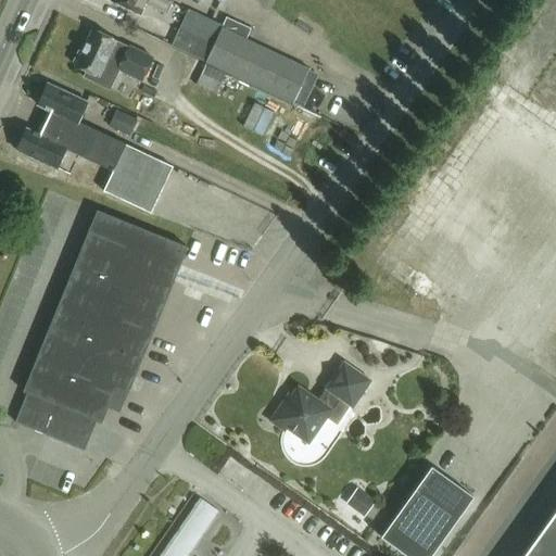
[(172,3),(164,0),(108,0),(139,14),(144,3),(166,14),(172,3)]
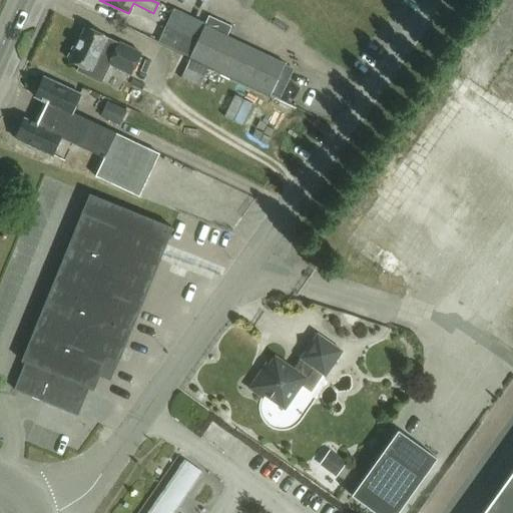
[(196,43),(205,25),(174,10),(165,28),(196,43)]
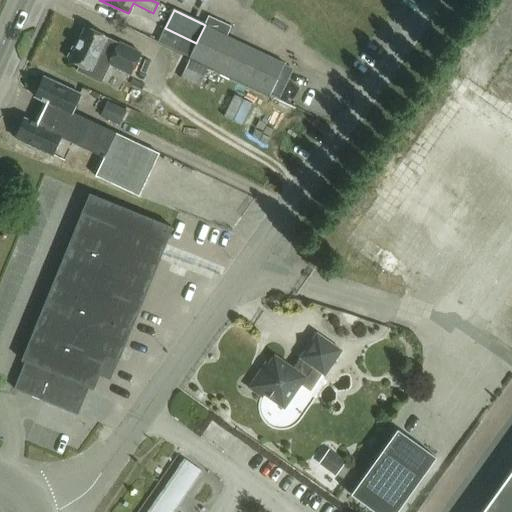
[(270,96),(285,65),(226,37),(231,27),(209,17),(205,25),(196,43),(189,57),(270,96)]
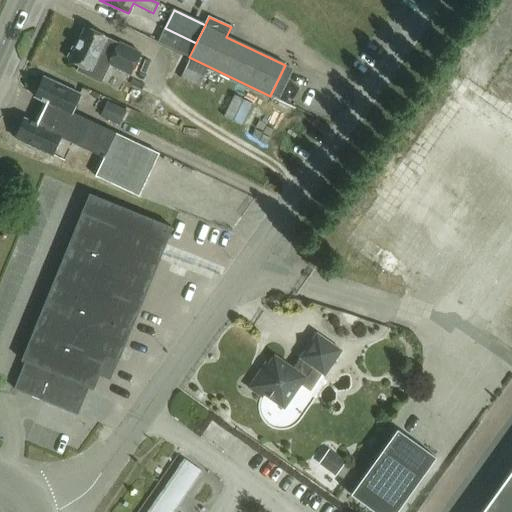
[(85,28),(69,62),(78,67),(76,72),(101,83),(109,66),(132,76),(142,54),(132,50),(107,38),(85,28)]
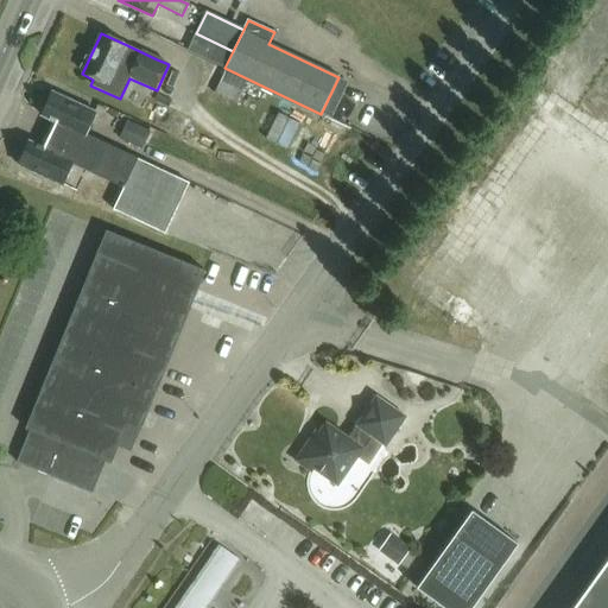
[(192,40),(188,50),(225,68),(233,51),(196,33),(192,40)]
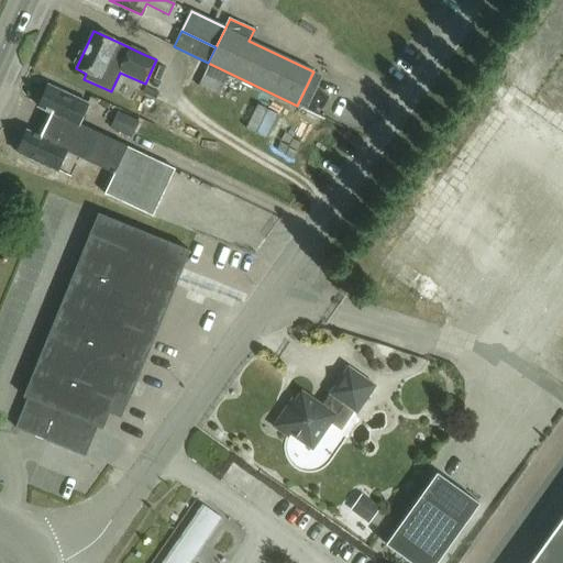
[(217,95),(225,74),(206,65),(197,85),(217,95)]
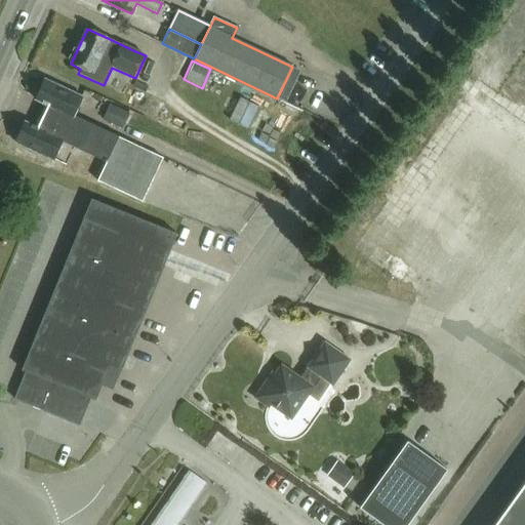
[(292,67),(277,98),(286,103),(301,71),(292,67)]
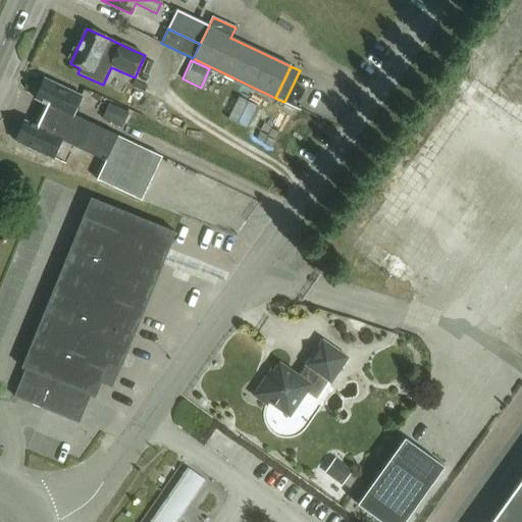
[(68,128),(74,116),(83,98),(46,80),(37,100),(48,105),(43,116),(68,128)]
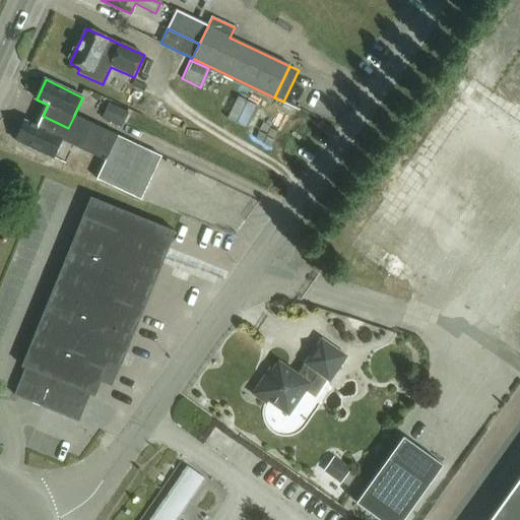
[(121,128),(129,112),(110,103),(102,119),(121,128)]
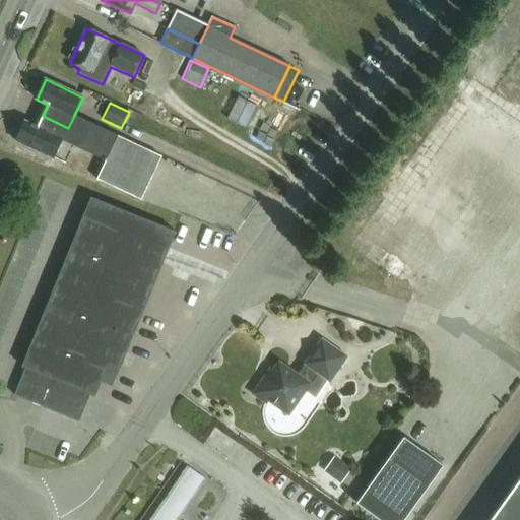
[(68,128),(43,116),(38,127),(25,122),(16,141),(54,158),(62,142),(106,163),(118,136),(74,116),(68,128)]
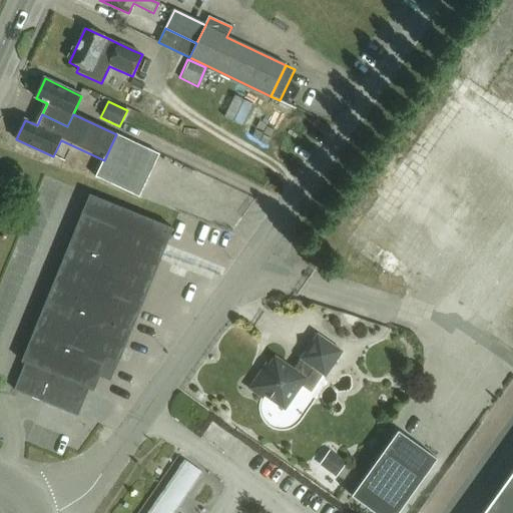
[(116,134),(104,160),(96,177),(140,197),(160,154),(116,134)]
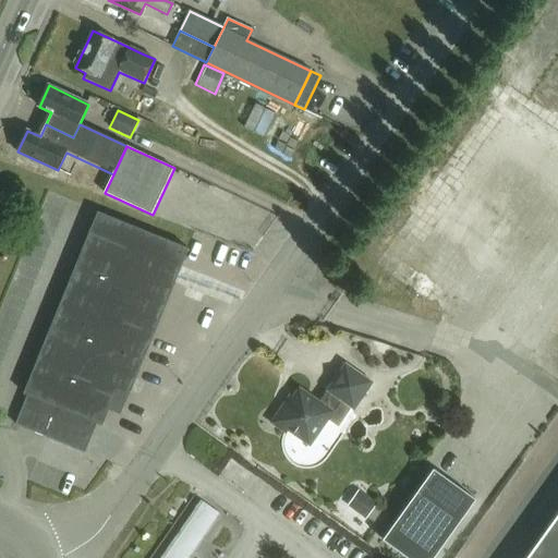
[(16,423),(69,445),(85,452),(97,423),(101,424),(117,388),(128,393),(187,249),(99,211),(24,392),(28,395),(16,423)]
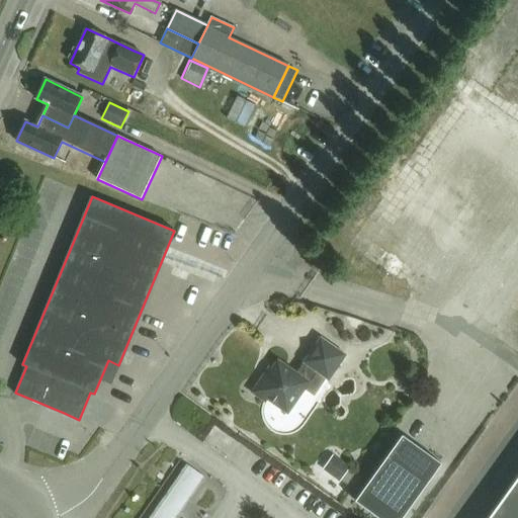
[(287,413),(310,382),(317,372),(329,380),(346,356),(322,338),(304,363),(307,365),(299,375),(278,361),(272,369),(270,368),(253,393),(265,402),(267,399),(287,413)]
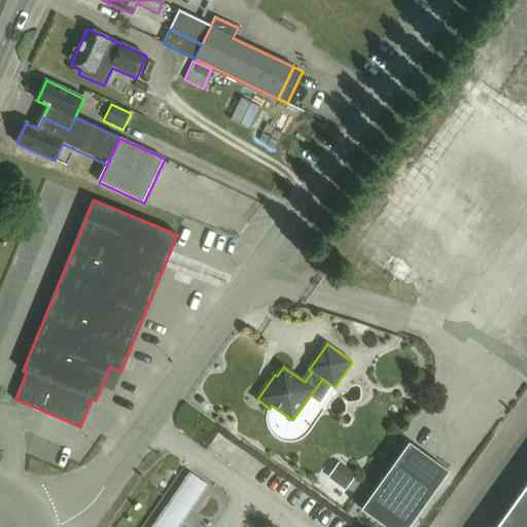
[(408,526),(449,471),(409,443),(360,510),(384,526),(408,526)]
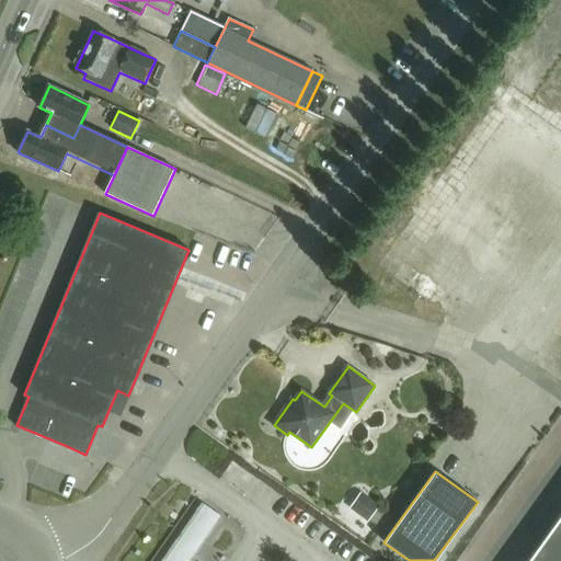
[(350,508),(368,522),(379,506),(361,492),(350,508)]
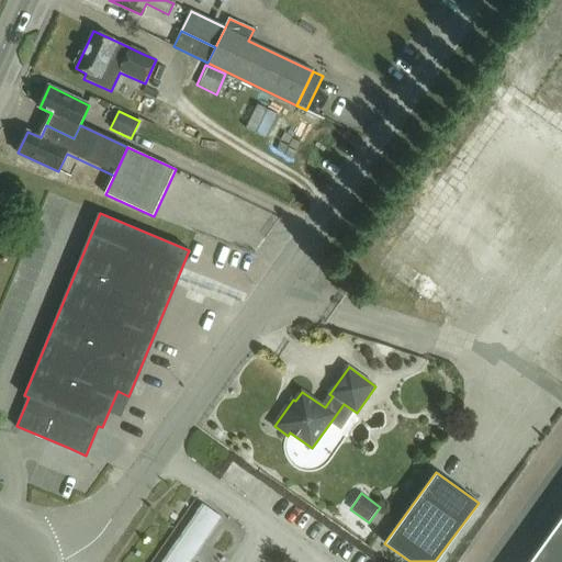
[(561,561),(561,524),(534,561),(561,561)]
